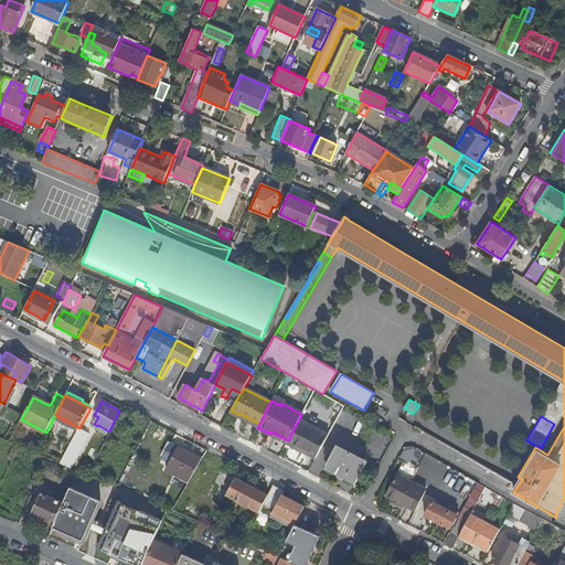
[(306,454),(316,459),(329,433),(300,417),(297,423),(288,440),(287,441),(307,451),(306,454)]
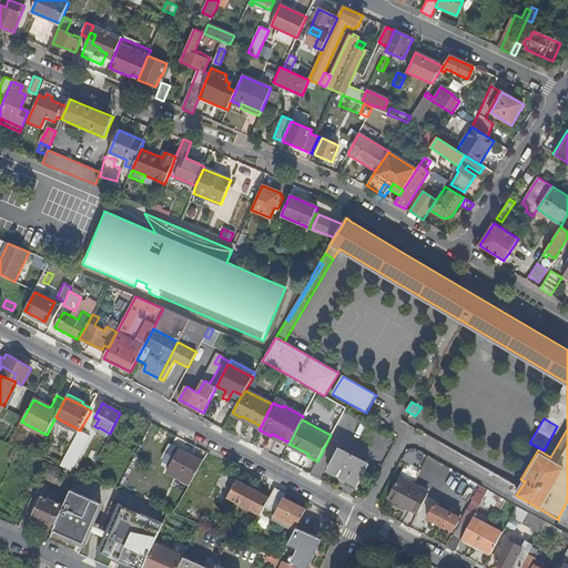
[(85,436),(79,432),(63,462),(69,465),(85,436)]
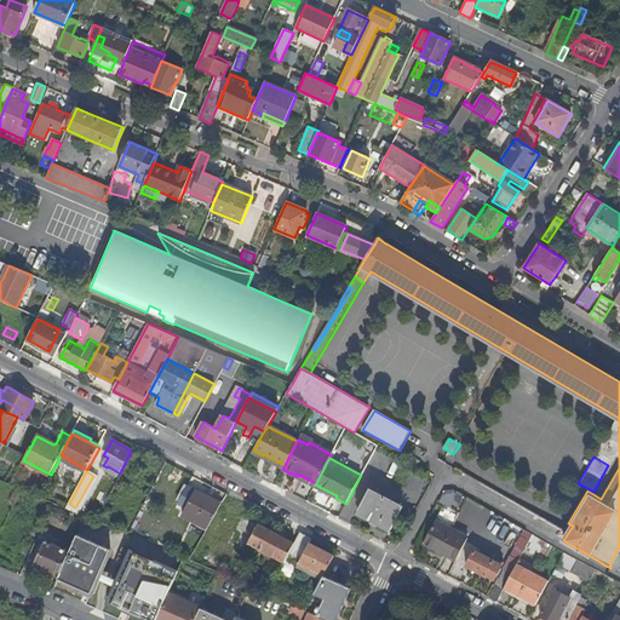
[(315,484),(316,483),(297,474),(296,476),(294,478),(313,488),(315,484)]
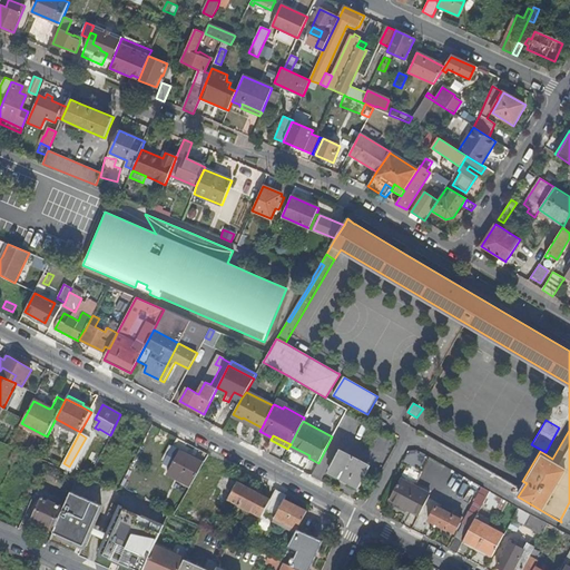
[(13,439),(10,445),(21,450),(23,444),(13,439)]
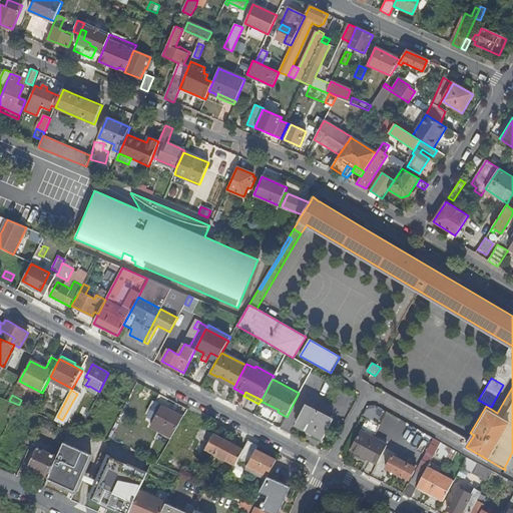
[(277,414),(278,412),(279,410),(261,401),(259,404),(277,414)]
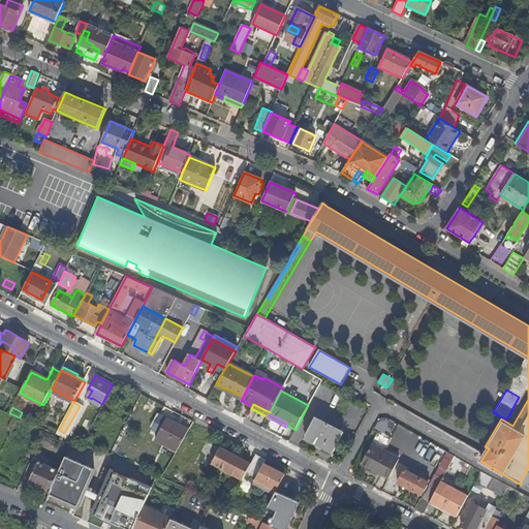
[(159,439),(178,450),(189,430),(162,415),(155,430),(162,434),(159,439)]
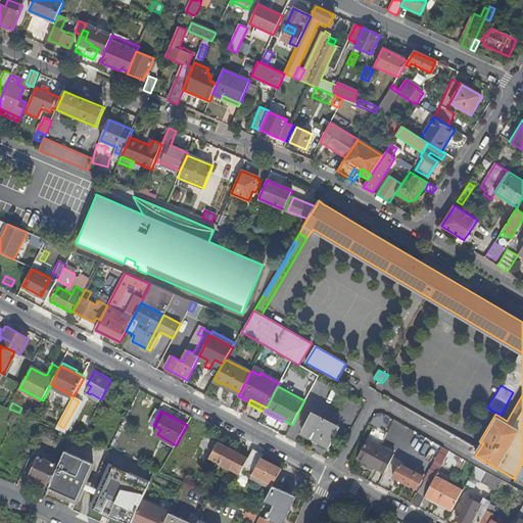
[(312,414),(302,432),(331,446),(340,428),(312,414)]
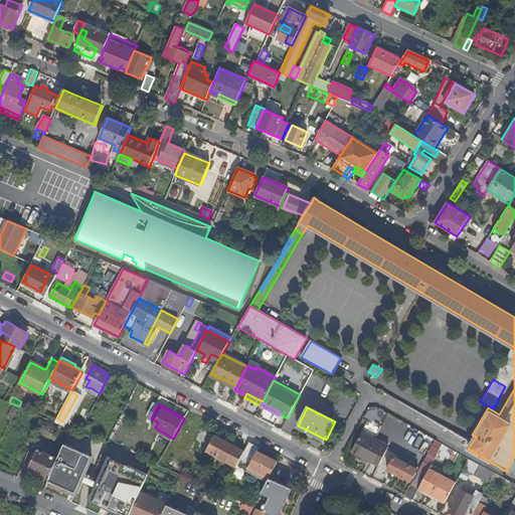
[(363,432),(375,435),(377,425),(365,422),(363,432)]
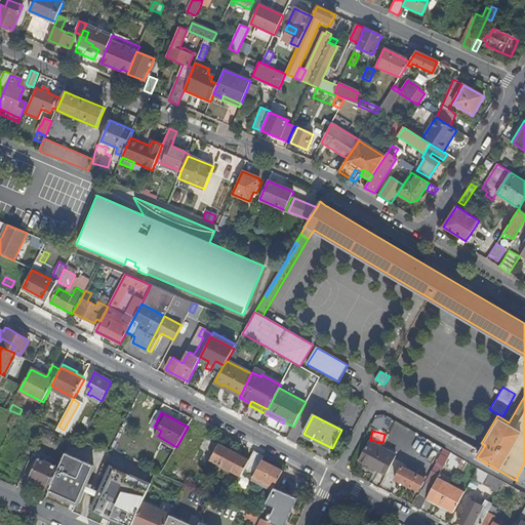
[(204,437),(194,456),(208,465),(210,459),(218,444),(204,437)]
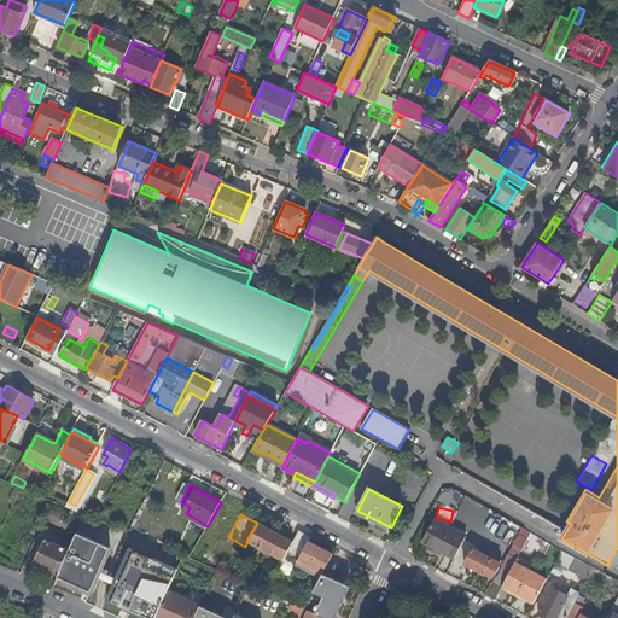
[(426,542),(455,558),(466,536),(437,520),(426,542)]
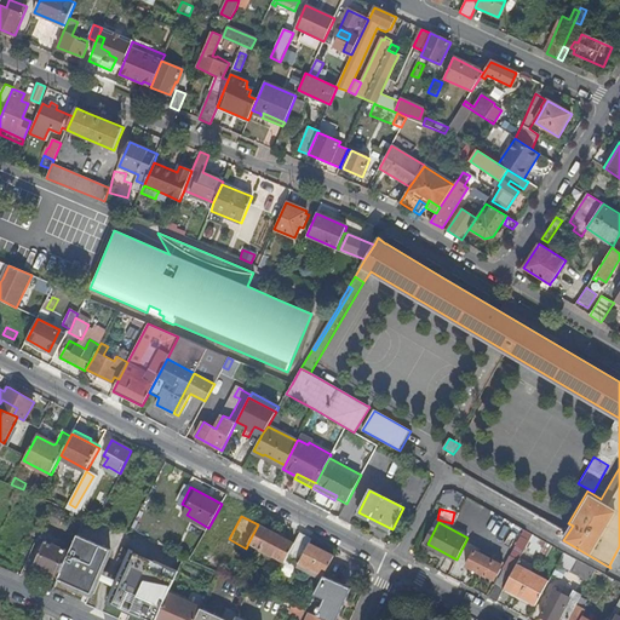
[(294,543),(258,524),(248,543),(285,562),(286,558),(294,543)]
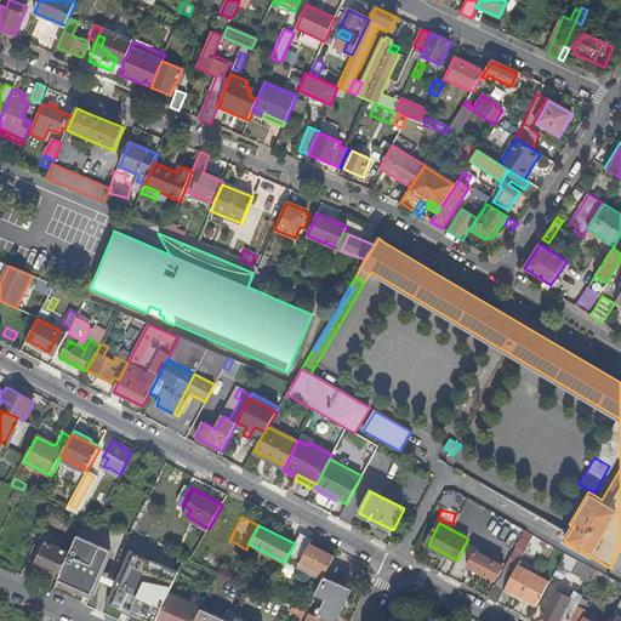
[(522,537),(530,542),(533,536),(524,531),(522,537)]
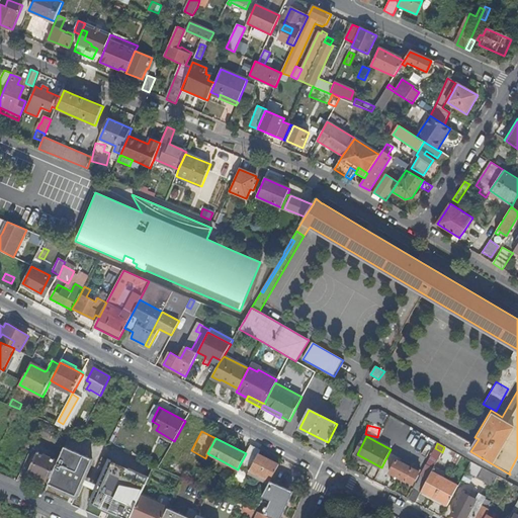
[(259,453),(260,450),(251,444),(246,453),(239,466),(249,471),(250,469),(268,479),(267,481),(267,482),(266,483),(269,484),(270,481),(279,464),(259,453)]
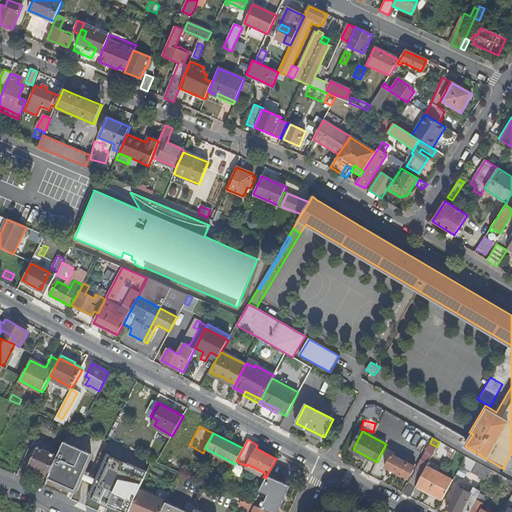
[(48,476),(48,478),(70,488),(72,483),(77,484),(91,453),(65,441),(58,456),(48,476)]
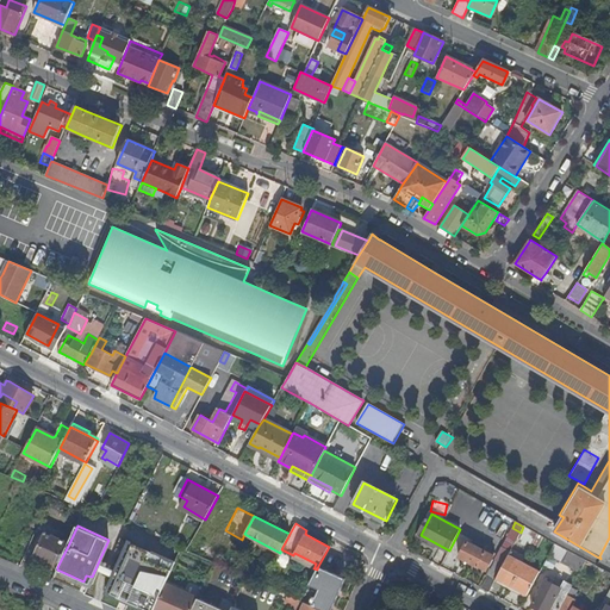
[(537,549),(543,537),(523,527),(521,533),(517,539),(537,549)]
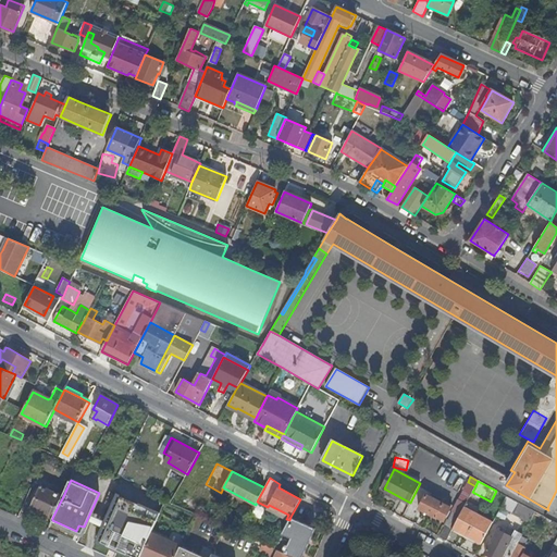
[(31,508),(52,518),(63,496),(40,486),(31,508)]
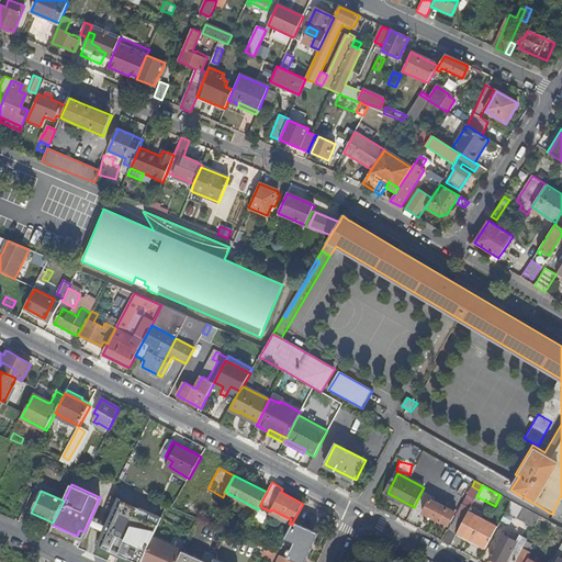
[(132,561),(133,561),(136,561),(142,561),(153,538),(161,517),(119,498),(98,546),(110,551),(114,549),(119,551),(120,555),(127,559),(131,561),(132,561)]
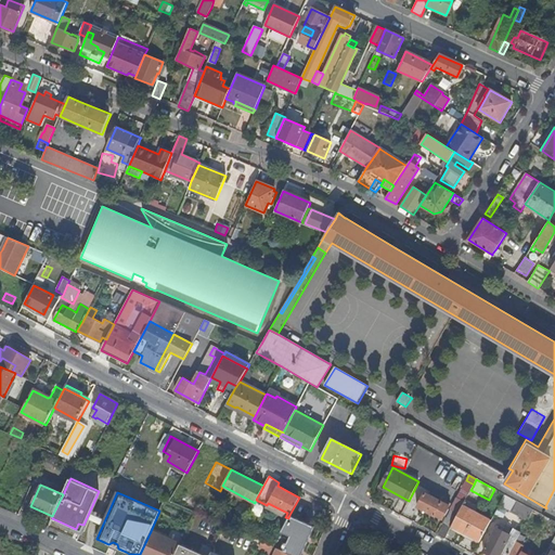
[(441,501),(424,492),(416,506),(435,516),(435,515),(442,518),(450,503),(442,499),(441,501)]
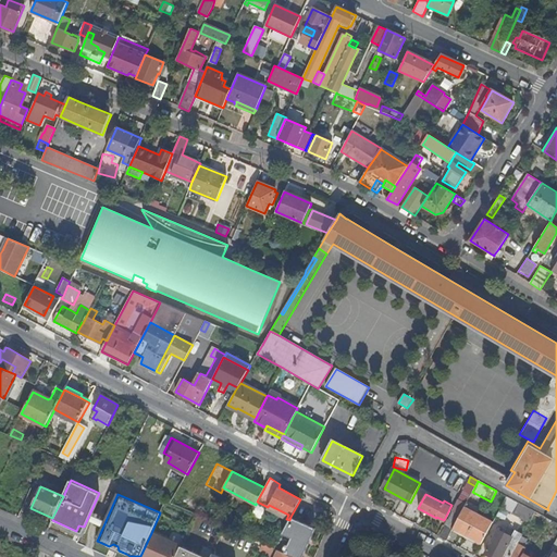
[(172,502),(187,508),(190,500),(185,498),(175,495),(172,502)]
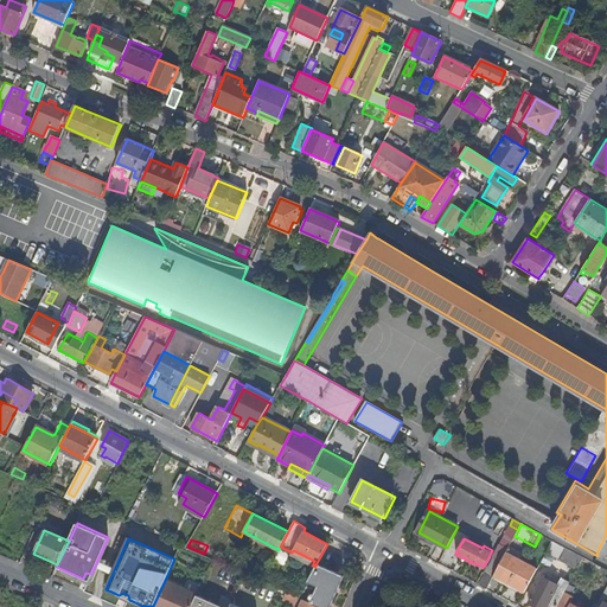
[(575,567),(581,556),(551,541),(545,551),(575,567)]
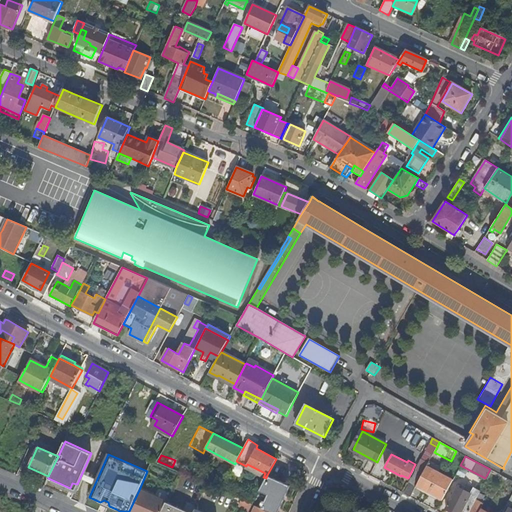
[(175,459),(175,460),(172,467),(180,470),(188,474),(191,467),(175,459)]
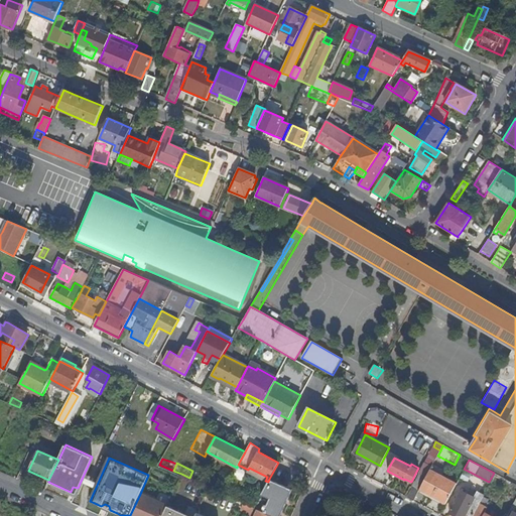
[(432,466),(419,490),(445,503),(457,484),(443,477),(439,474),(440,471),(432,466)]
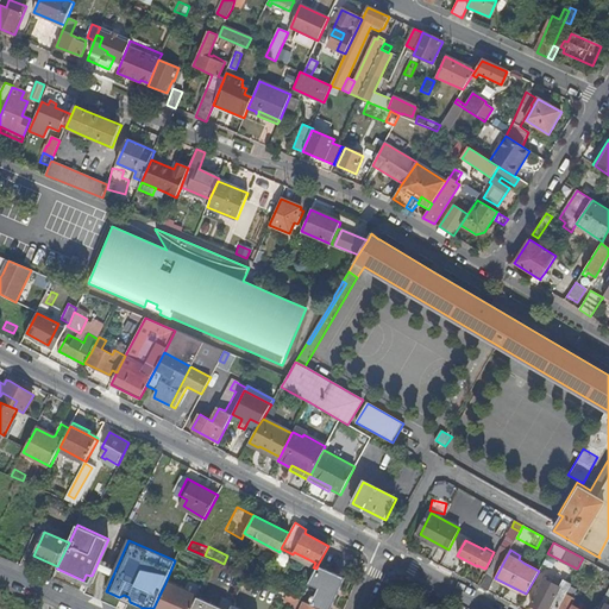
[(591,563),(584,559),(582,565),(588,569),(591,563)]
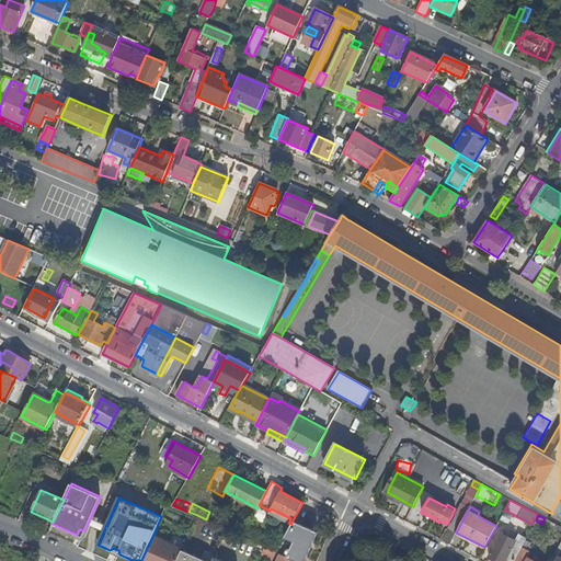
[(305,560),(318,533),(293,521),(292,524),(276,552),(279,554),(295,560),(305,560)]
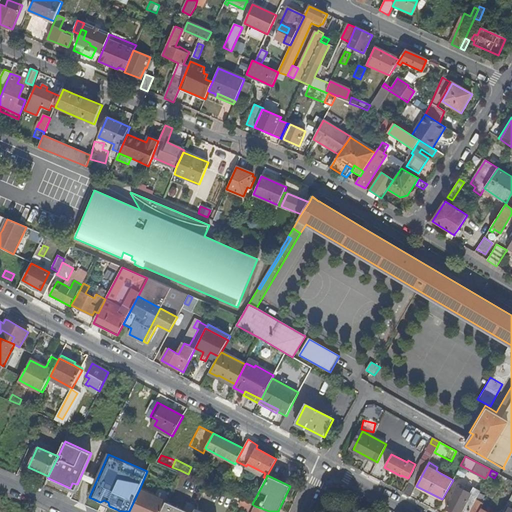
[(506,485),(509,479),(500,475),(498,480),(506,485)]
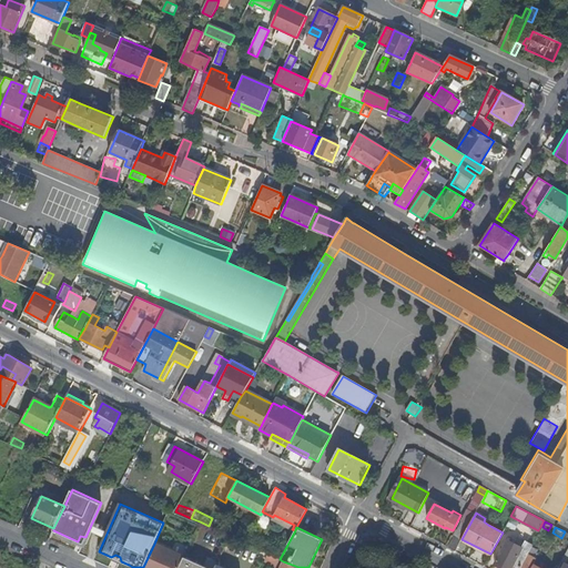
[(454,536),(447,548),(455,551),(460,540),(454,536)]
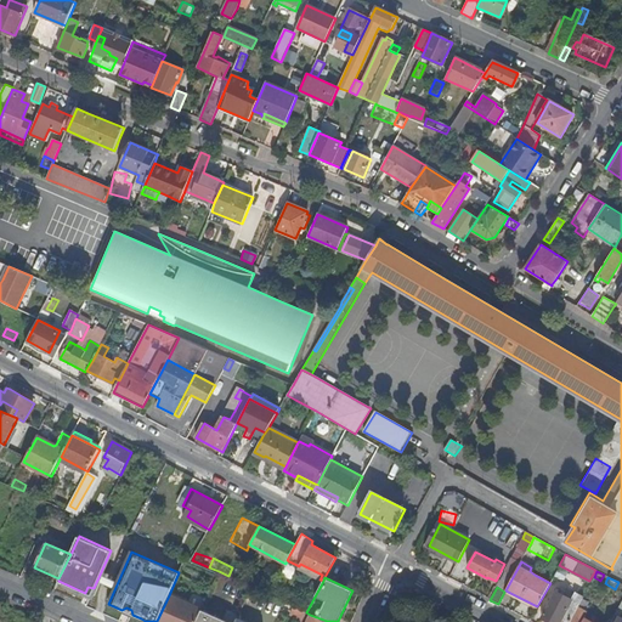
[(578,606),(583,597),(576,593),(575,597),(558,588),(542,617),(549,621),(560,621),(564,616),(571,620),(578,606)]
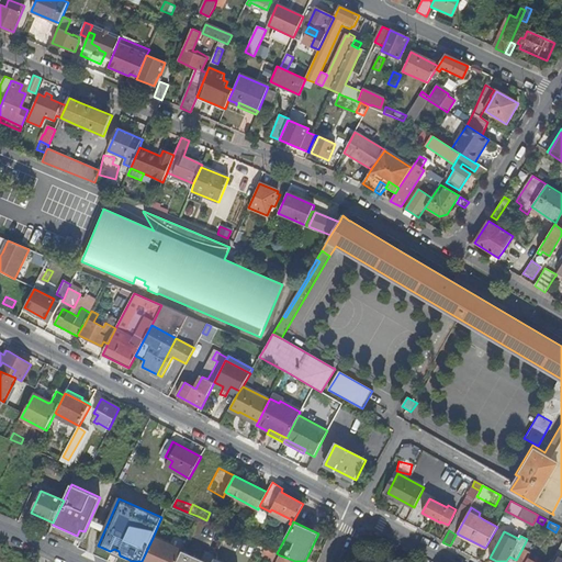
[(176,561),(182,551),(153,538),(142,561),(176,561)]
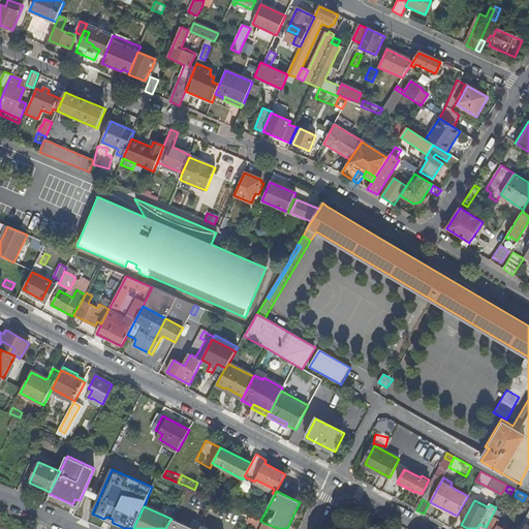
[(486,527),(484,528),(507,528),(499,524),(498,525),(496,523),(499,520),(492,516),(486,527)]
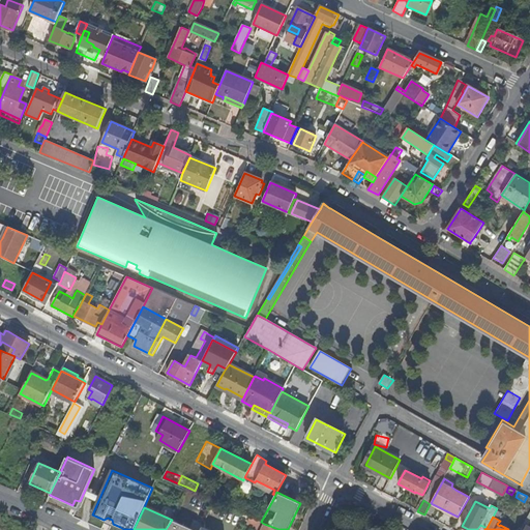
[(195,529),(172,520),(166,529),(195,529)]
